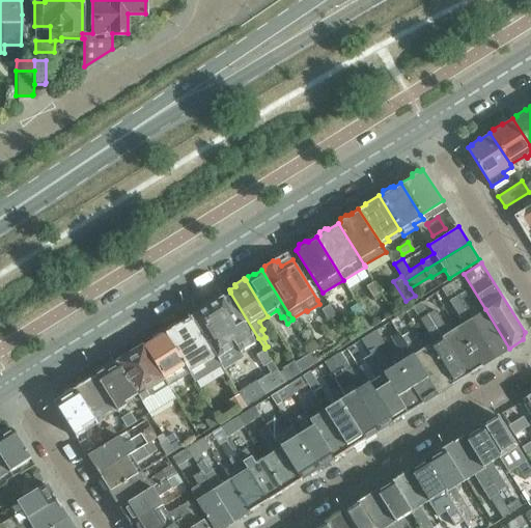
[(495,357),(509,349),(485,309),(479,313),(456,278),(449,282),(495,357)]
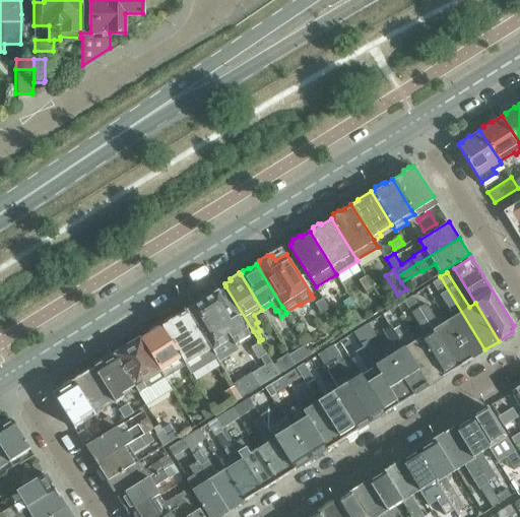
[(371,283),(365,273),(358,277),(365,287),(371,283)]
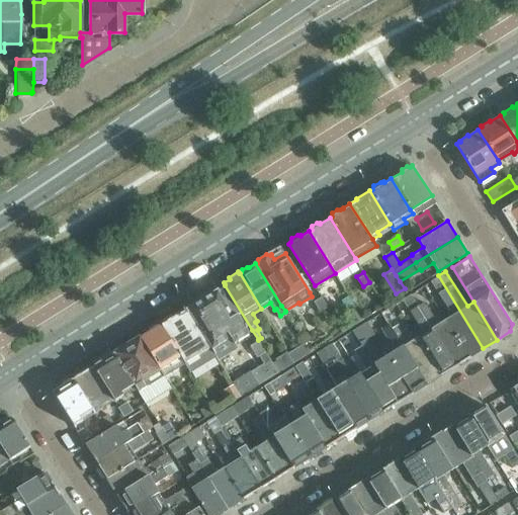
[(483,348),(438,275),(431,280),(453,315),(445,320),(469,356),(483,348)]
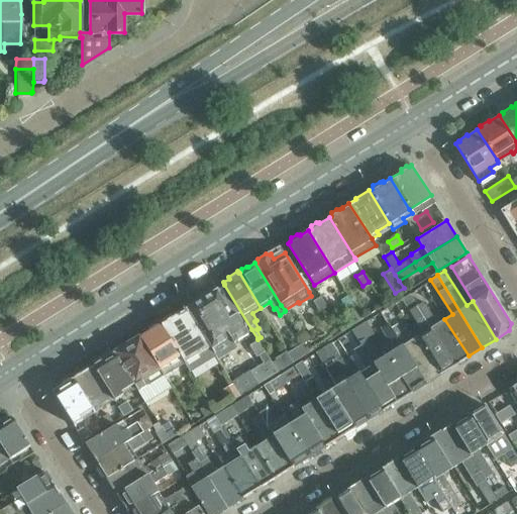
[(247,331),(251,329),(224,285),(217,289),(215,290),(215,289),(213,290),(214,291),(209,293),(207,294),(208,294),(187,307),(210,344),(217,356),(238,343),(236,339),(247,331)]
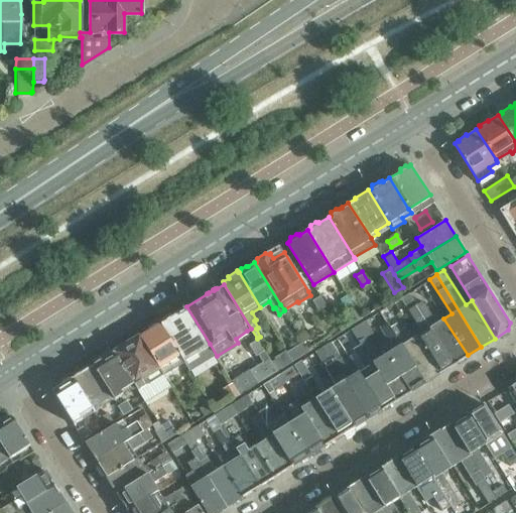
[(339,297),(353,321),(361,315),(347,292),(339,297)]
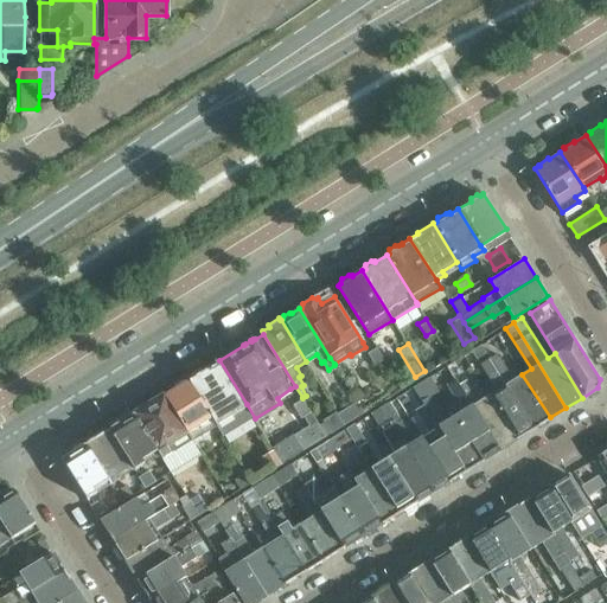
[(489,357),(480,344),(472,348),(497,390),(489,395),(517,438),(534,429),(489,357)]
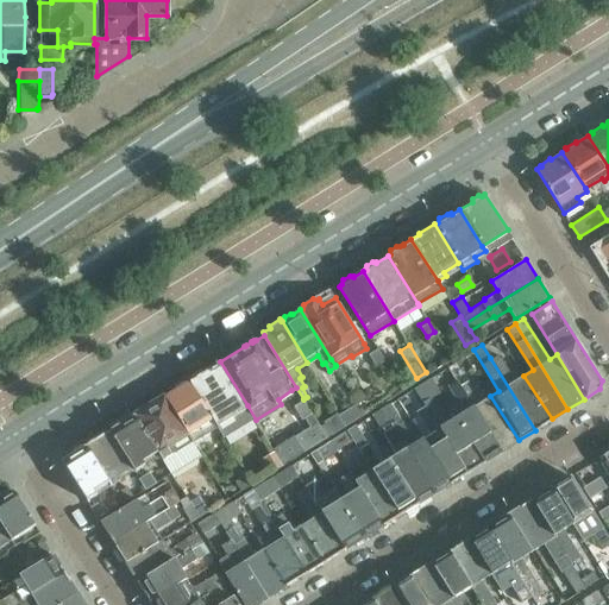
[(378,348),(369,353),(376,365),(384,360),(378,348)]
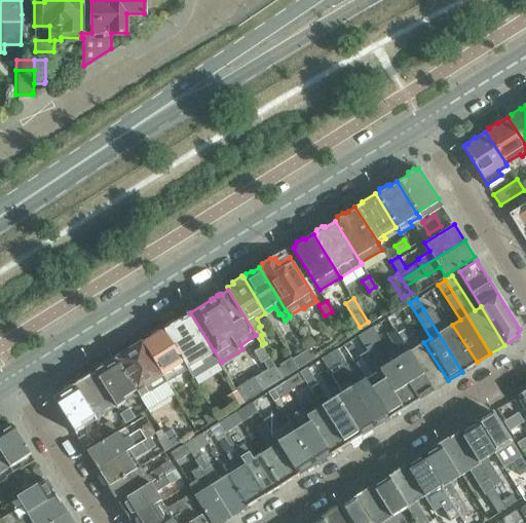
[(462,372),(477,362),(452,325),(446,329),(430,304),(423,309),(462,372)]
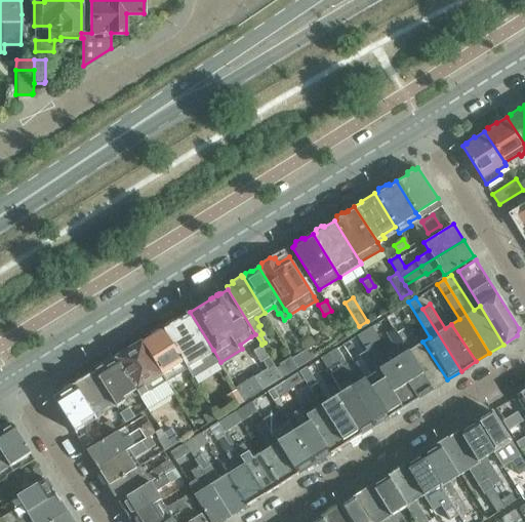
[(208,353),(213,350),(190,312),(177,320),(172,318),(165,323),(165,327),(163,329),(187,365),(192,374),(212,361),(208,353)]
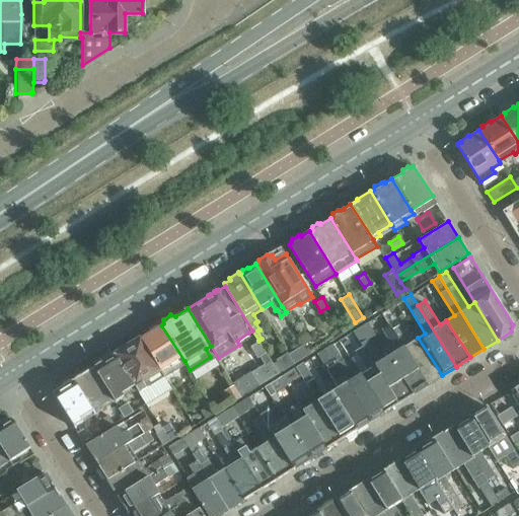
[(427,384),(442,375),(418,338),(412,342),(398,321),(394,324),(385,310),(382,312),(389,323),(427,384)]
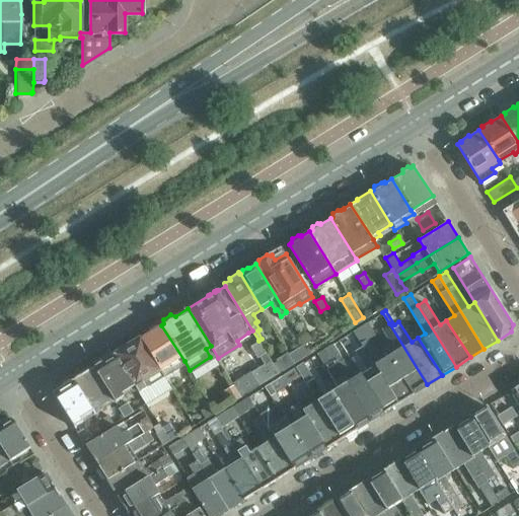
[(398,402),(413,393),(388,354),(381,358),(367,336),(374,332),(367,319),(353,328),(358,338),(358,337),(361,342),(398,402)]
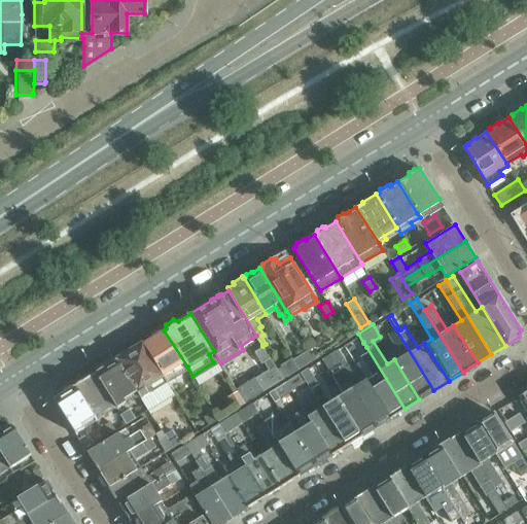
[(394,359),(419,399),(433,390),(395,328),(388,334),(401,355),(394,359)]
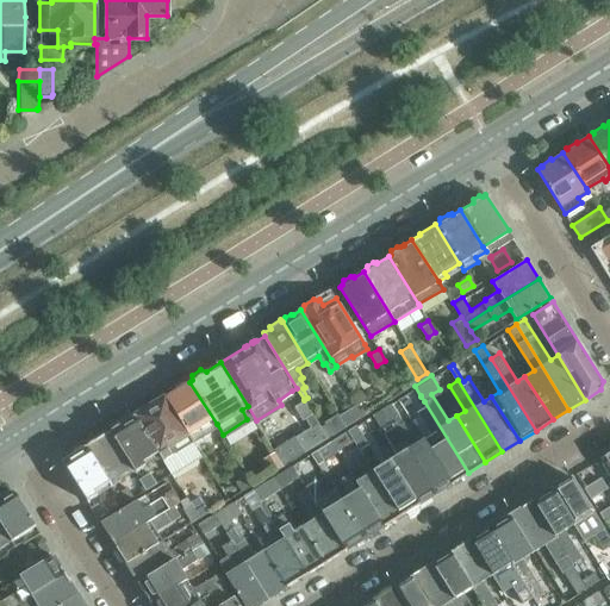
[(217,424),(190,382),(190,381),(187,382),(184,381),(175,385),(176,388),(165,395),(191,438),(192,439),(217,424)]
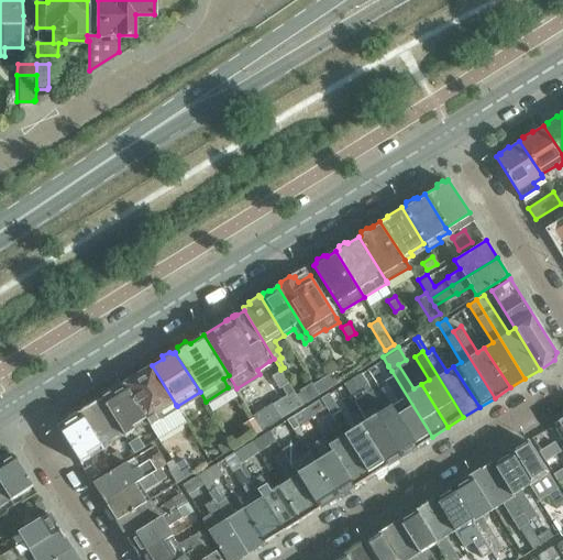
[(148,421),(176,405),(152,365),(150,368),(147,366),(144,366),(143,368),(141,369),(140,370),(140,373),(139,374),(124,383),(146,417),(148,421)]
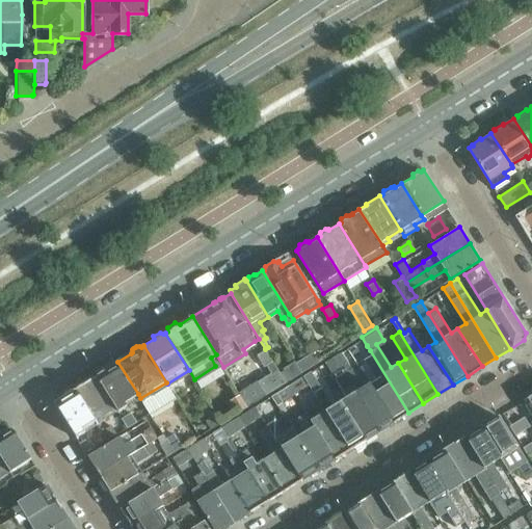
[(408,413),(370,350),(367,345),(367,346),(360,350),(376,376),(368,381),(371,386),(394,422),(408,413)]
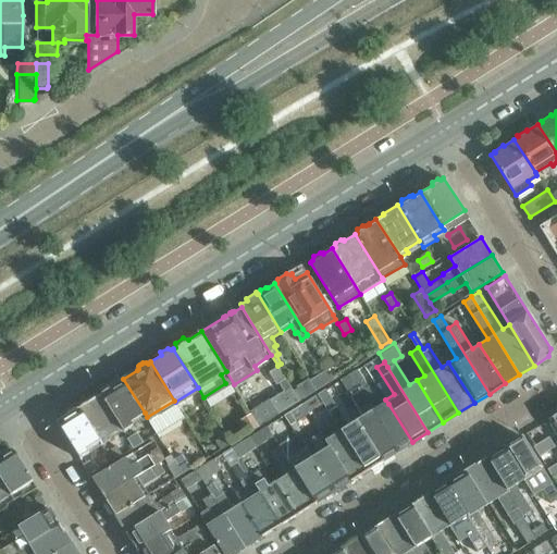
[(277,366),(277,365),(268,370),(275,382),(277,380),(283,389),(269,397),(277,411),(298,398),(277,366)]
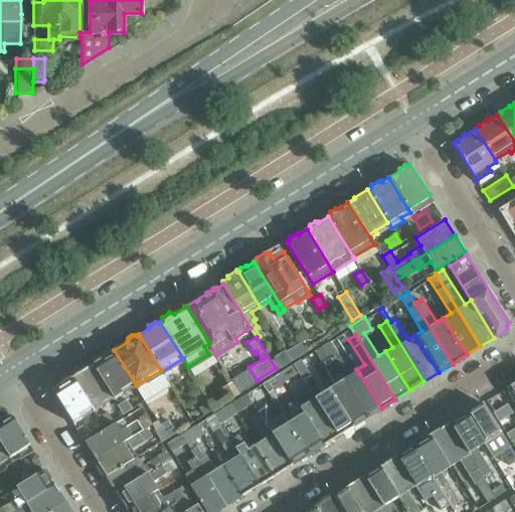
[(307,337),(303,340),(308,347),(311,345),(307,337)]
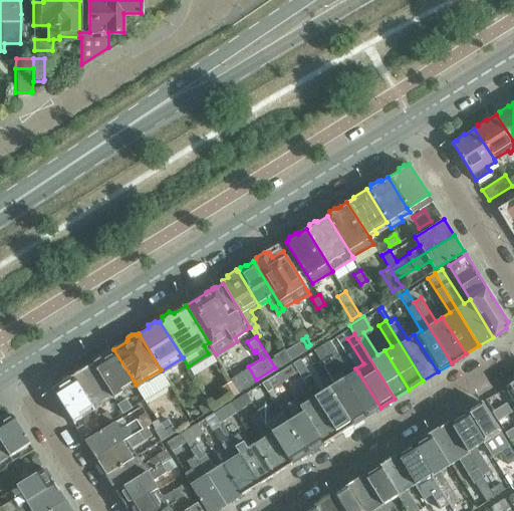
[(301,337),(285,347),(291,358),(307,347),(307,346),(302,339),(301,337)]
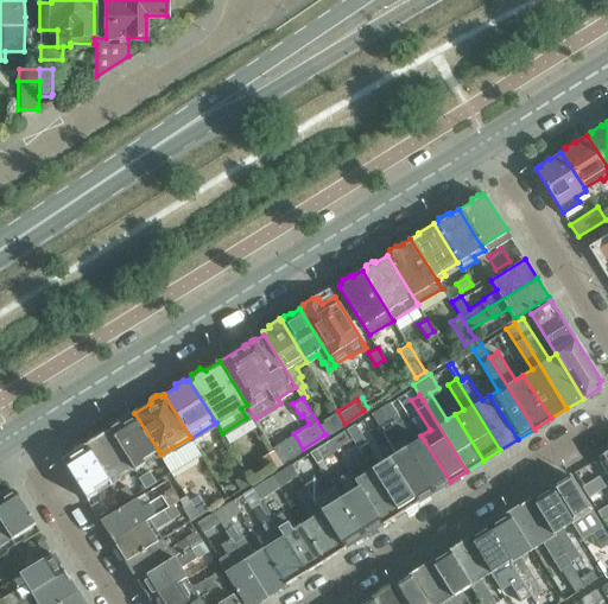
[(380,407),(434,493),(450,482),(424,440),(420,443),(418,438),(415,442),(390,401),(380,407)]
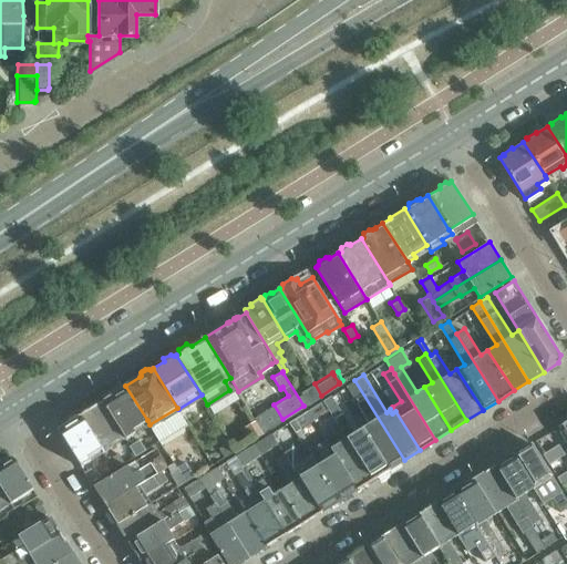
[(389,469),(404,460),(354,380),(347,386),(370,422),(362,428),(389,469)]
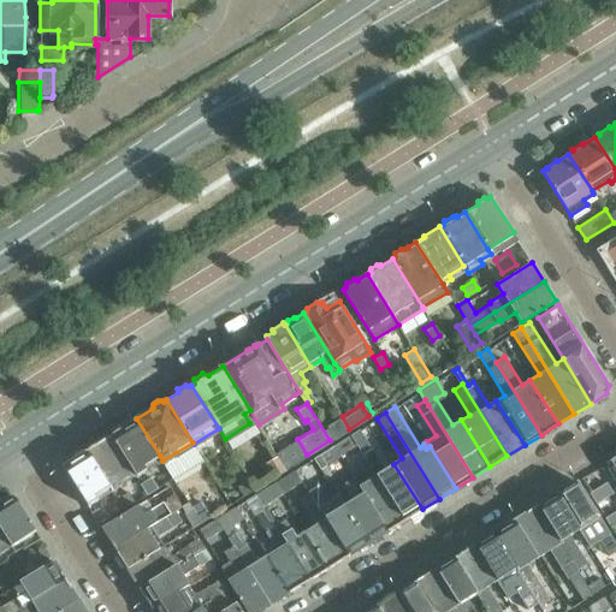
[(349,429),(342,416),(329,425),(336,438),(349,429)]
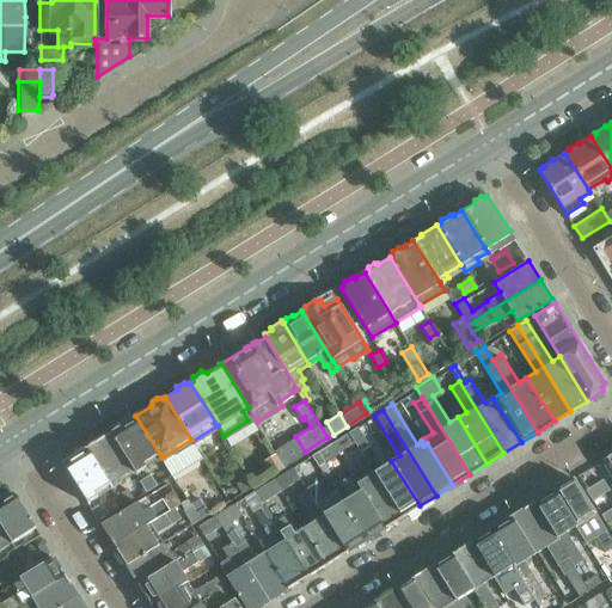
[(145,462),(159,453),(135,416),(134,416),(129,415),(123,418),(123,423),(110,430),(134,468),(136,472),(146,466),(145,462)]
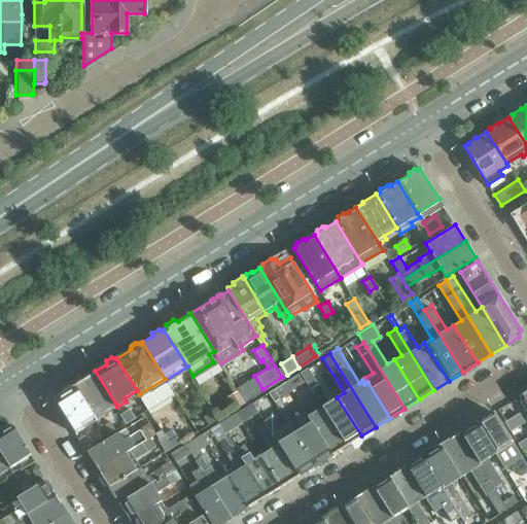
[(361,435),(337,397),(329,403),(308,367),(301,372),(305,379),(313,391),(346,445),(361,435)]
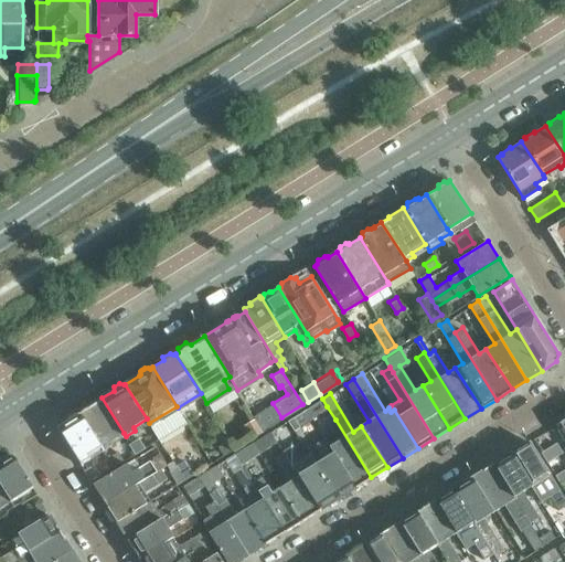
[(112,441),(124,433),(102,398),(100,399),(97,398),(91,401),(91,405),(80,412),(102,446),(104,449),(113,444),(112,441)]
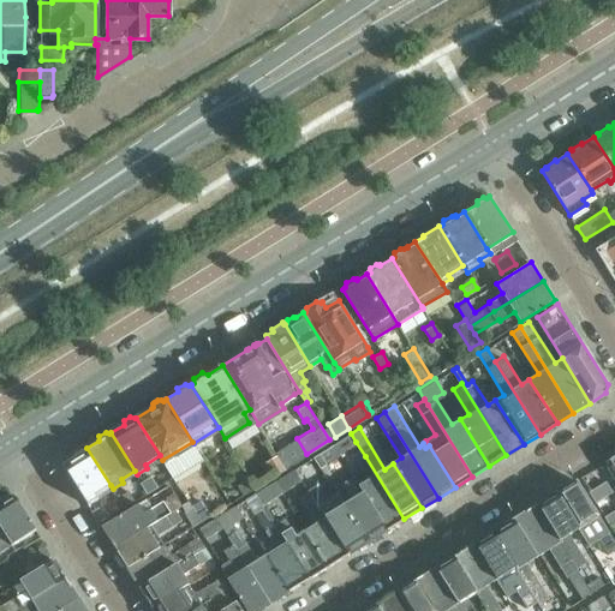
[(342,438),(333,444),(339,453),(356,442),(351,433),(342,438)]
